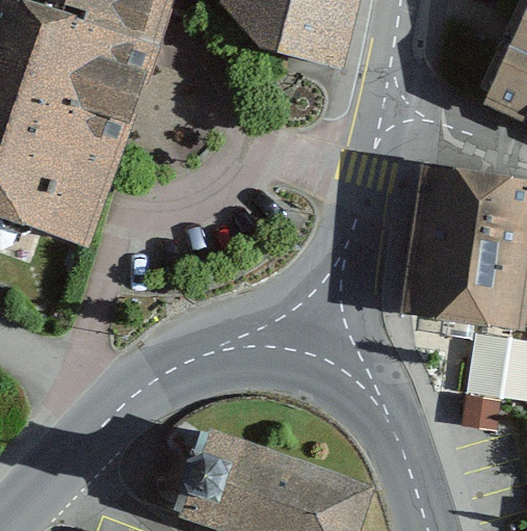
[(0,0),(0,217),(82,245),(163,0),(0,0)]
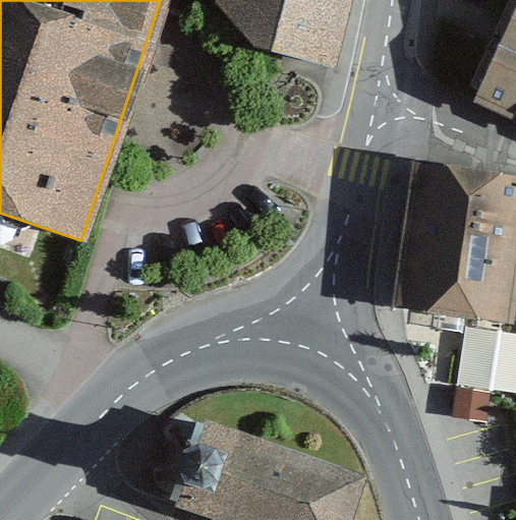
[(214,0),(213,5),(250,45),(332,66),(346,0),(214,0)]
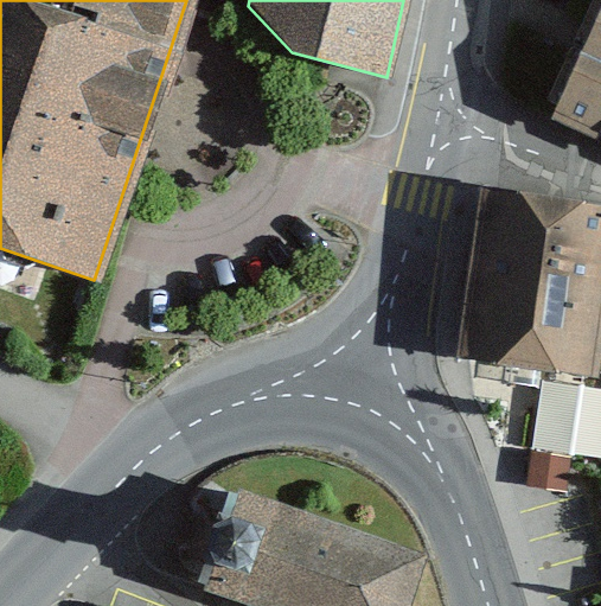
[(600,12),(550,119),(600,142),(600,12)]
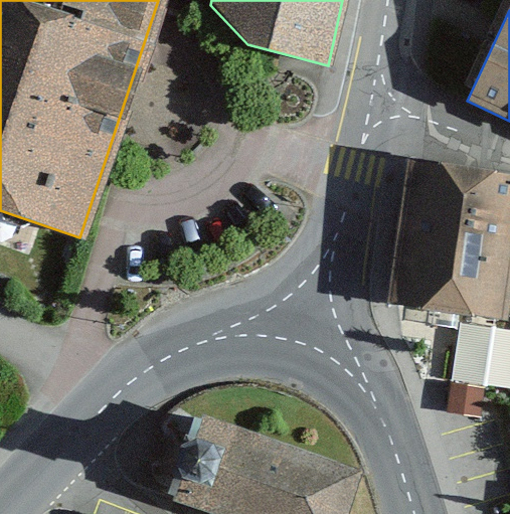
[(509,173),(404,161),(386,303),(503,317),(509,266),(509,173)]
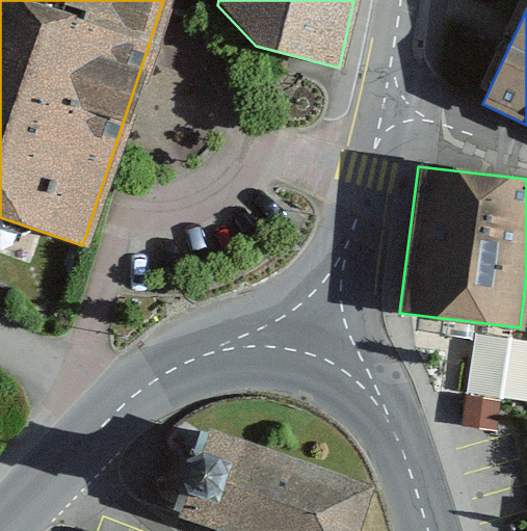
[(526,332),(483,325),(474,387),(526,395),(526,332)]
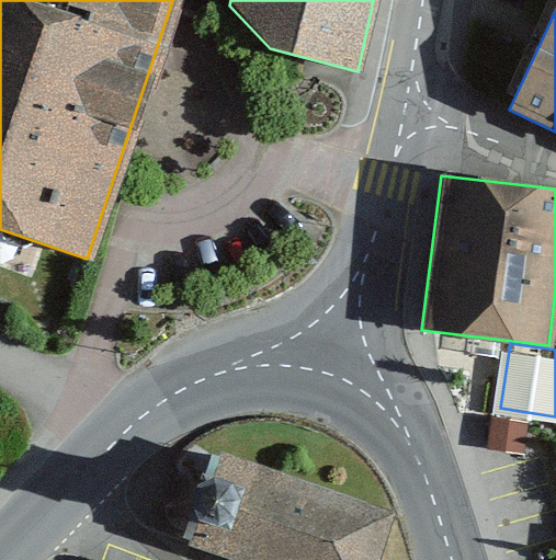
[(181,545),(223,559),(376,559),(392,516),(213,454),(181,545)]
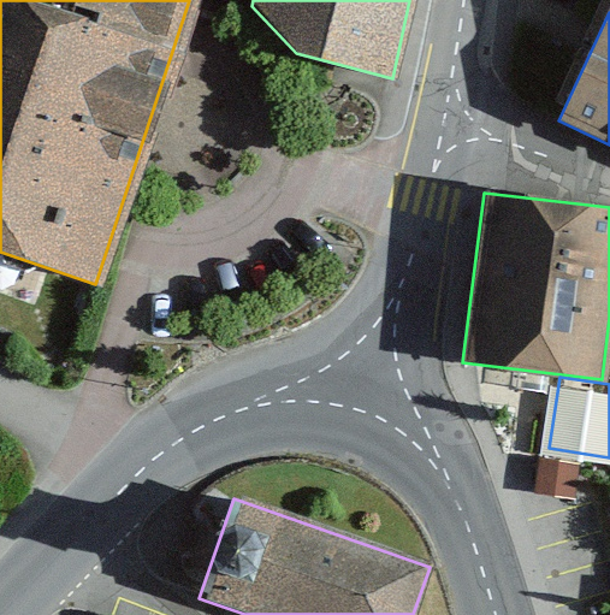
All buildings are outlined.
